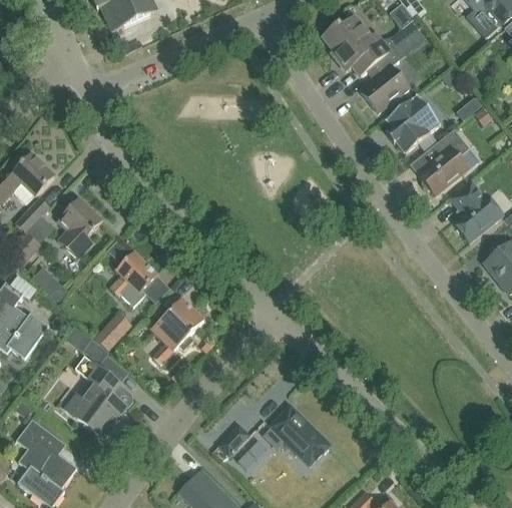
[(92,0),(96,8),(101,6),(112,31),(114,30),(156,12),(150,0),(92,0)]
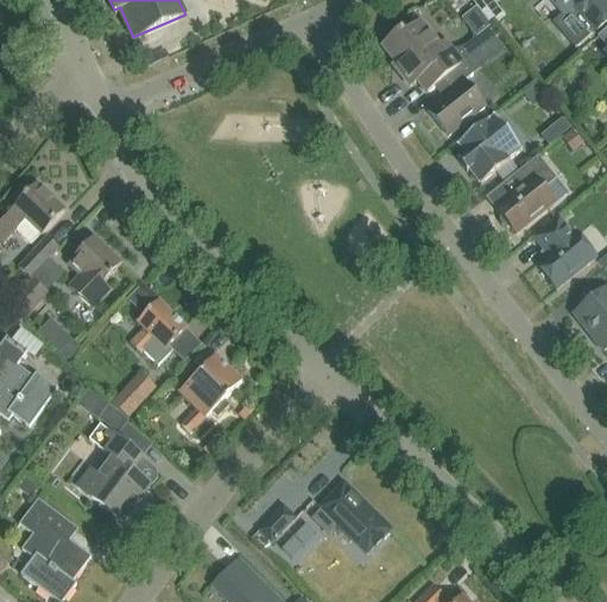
[(504,12),(494,0),(475,0),(492,20),(504,12)]
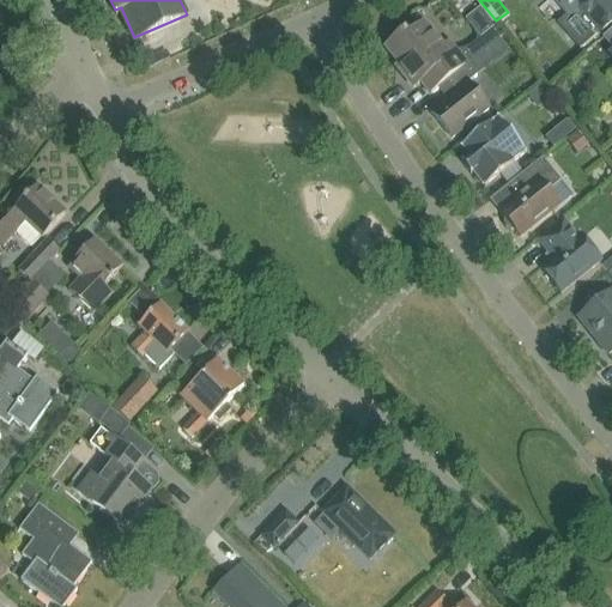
[(556,0),(565,11),(556,19),(580,46),(598,30),(611,16),(611,0),(556,0)]
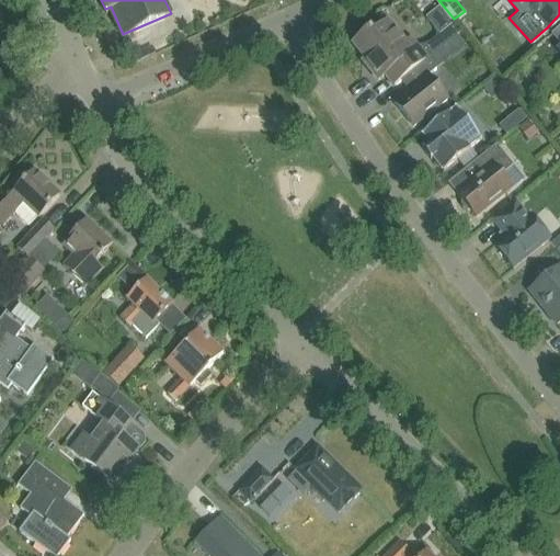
[(407,71),(426,55),(415,42),(409,35),(404,38),(387,18),(385,20),(381,15),(352,41),(370,63),(368,65),(378,76),(385,70),(395,82),(407,71)]
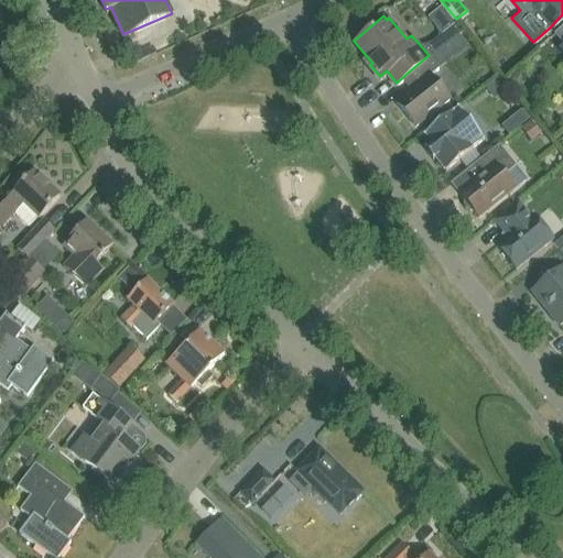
[(455,21),(431,39),(439,47),(458,32),(462,30),(455,21)]
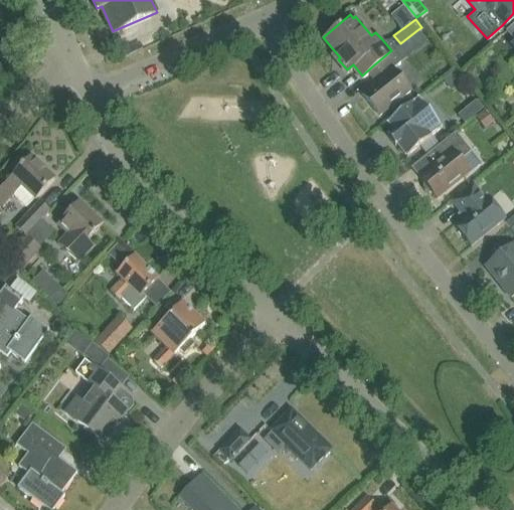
[(513,19),(505,28),(513,37),(513,40),(511,43),(513,46),(513,19)]
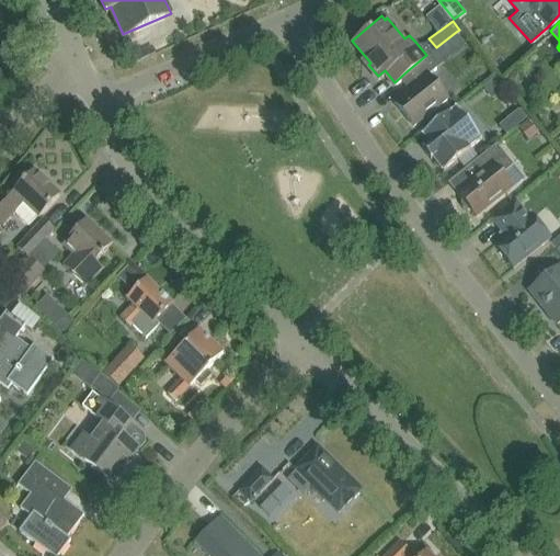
[(456,32),(436,47),(444,58),(465,42),(456,32)]
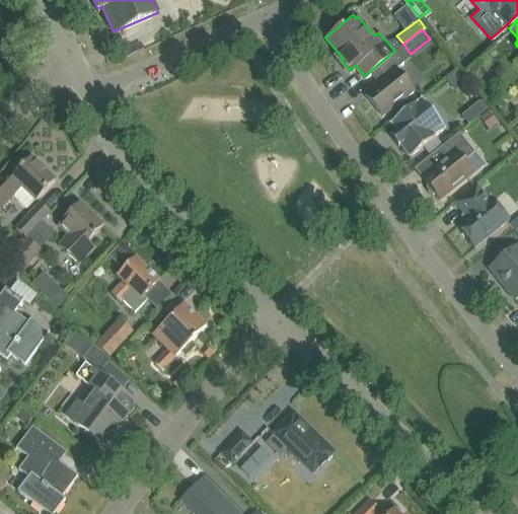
[(495,68),(506,56),(499,49),(487,61),(495,68)]
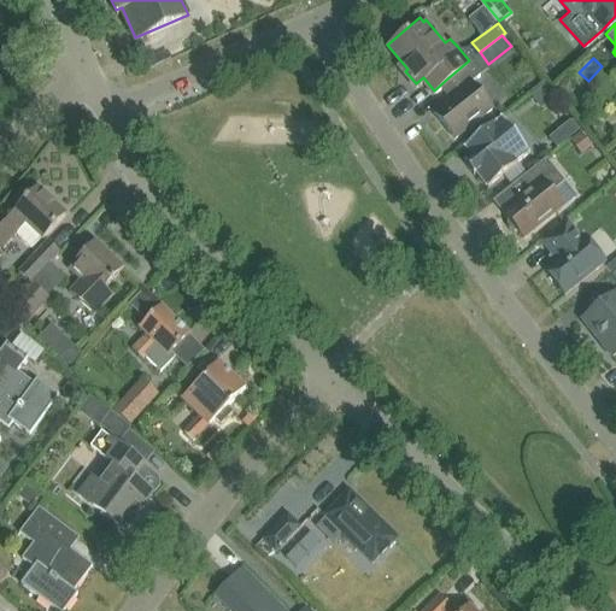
[(479,71),(469,60),(447,78),(456,89),(433,109),(453,135),(491,105),(470,78),(479,71)]
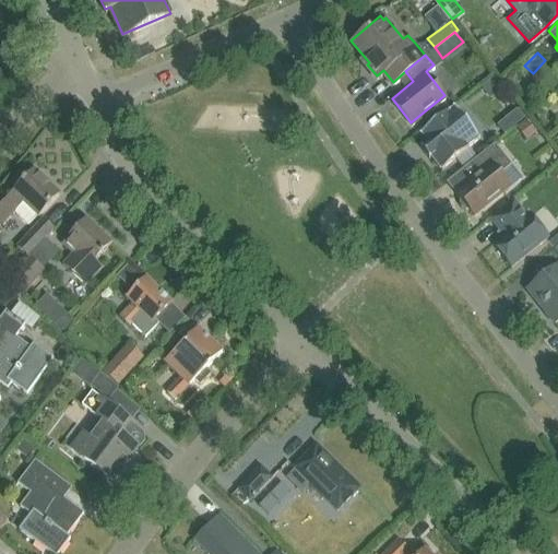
[(502,78),(490,83),(499,103),(511,97),(502,78)]
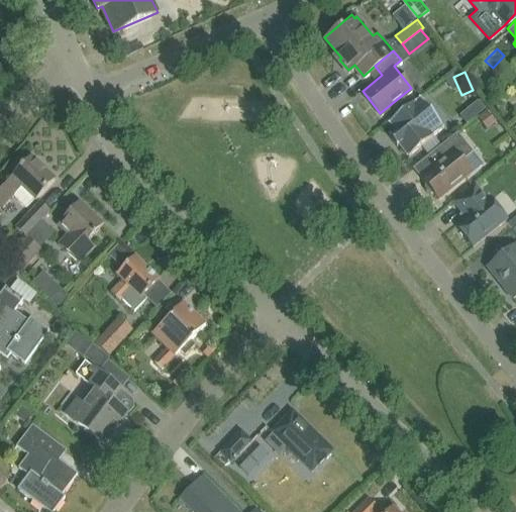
[(396,128),(389,134),(396,142),(398,141),(407,154),(443,124),(420,96),(415,100),(414,99),(389,119),(396,128)]
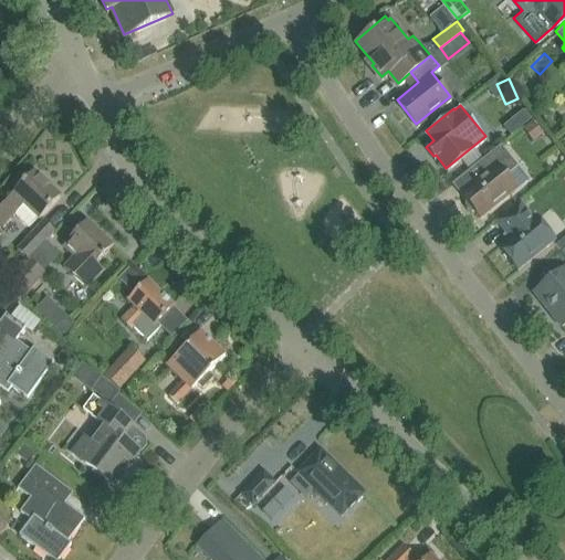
[(522,106),(502,123),(510,131),(530,116),(522,106)]
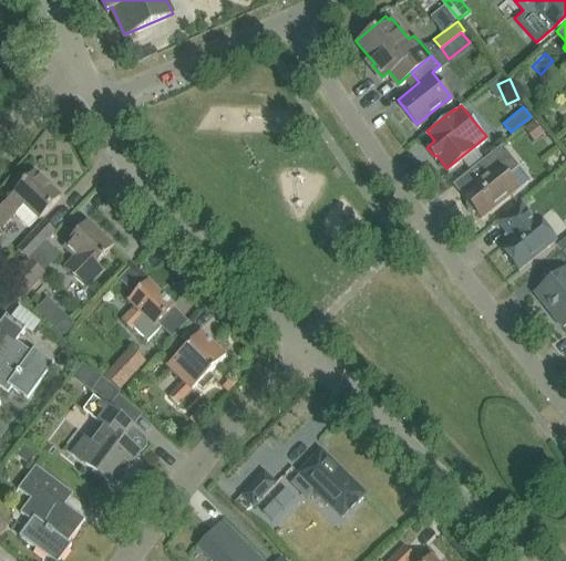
[(533,117),(523,125),(533,138),(543,130),(533,117)]
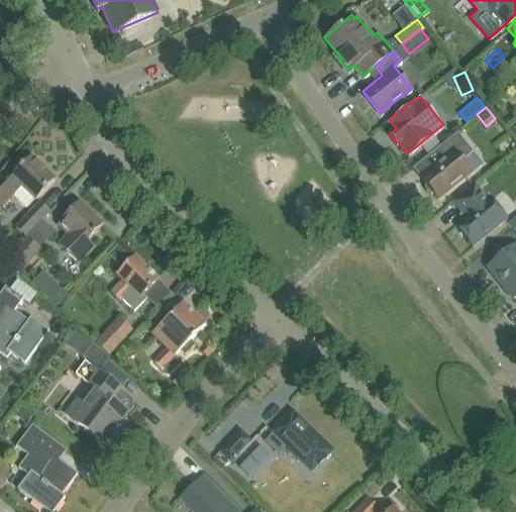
[(440,158),(420,174),(425,180),(424,184),(426,188),(429,191),(433,191),(437,196),(471,170),(461,158),(473,149),(456,129),(432,148),(440,158)]
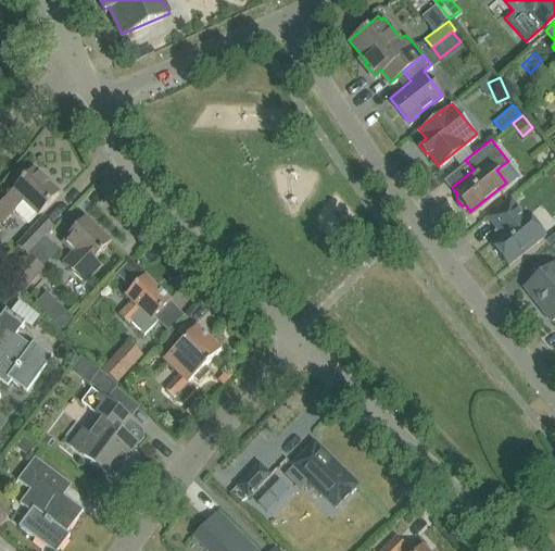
[(2,196),(0,198),(0,216),(3,220),(14,208),(25,218),(28,218),(36,210),(38,212),(59,190),(33,165),(2,197),(2,196)]
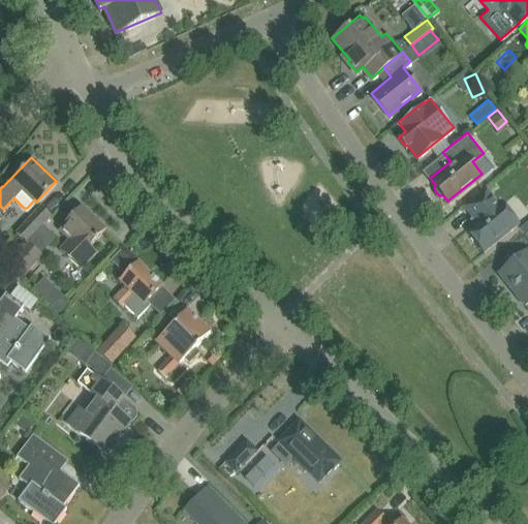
[(486,185),(463,204),(475,218),(465,226),(484,249),(518,221),(499,198),(497,201),(486,185)]
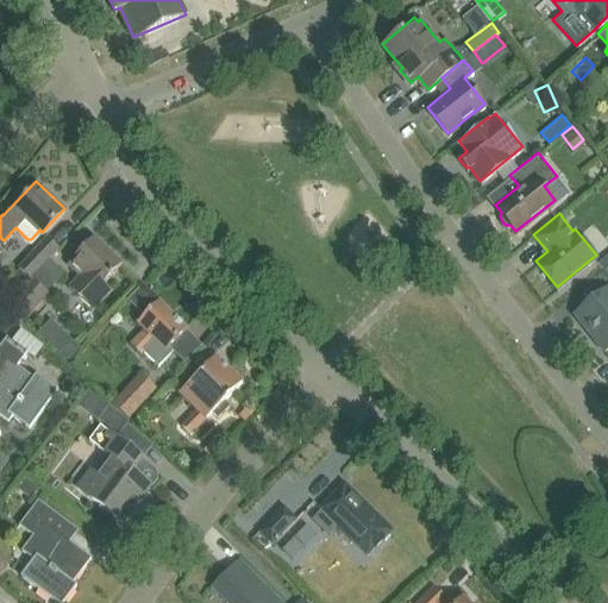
[(31,275),(48,256),(57,245),(45,234),(17,263),(29,274),(29,272),(31,275)]
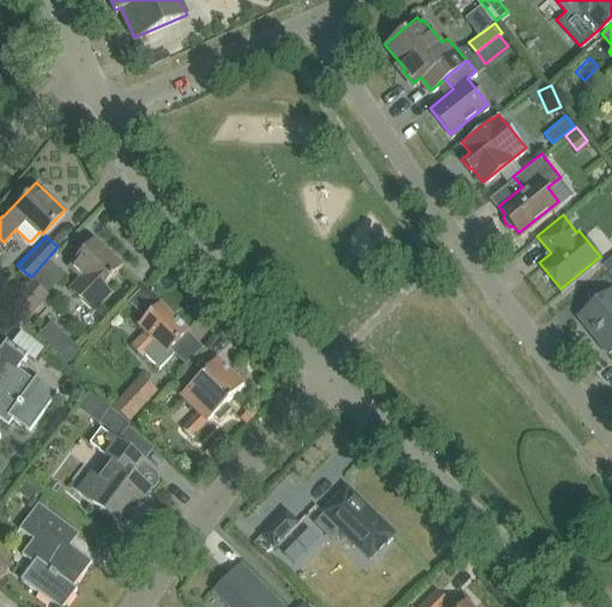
[(94,236),(67,263),(79,274),(67,286),(92,309),(110,289),(103,283),(122,262),(94,236)]
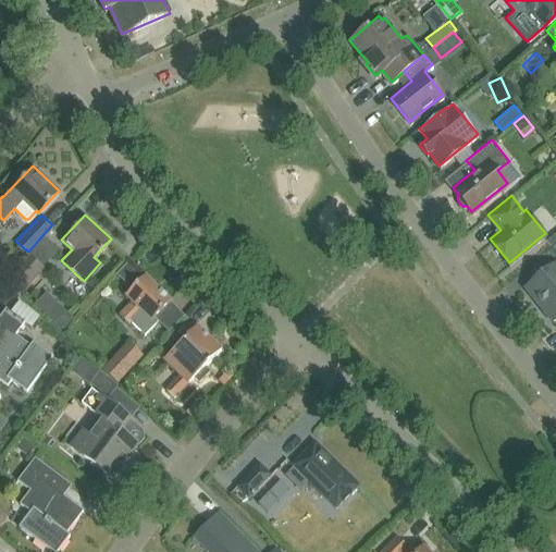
[(54,245),(44,234),(28,252),(29,253),(4,282),(19,294),(42,266),(39,262),(54,245)]
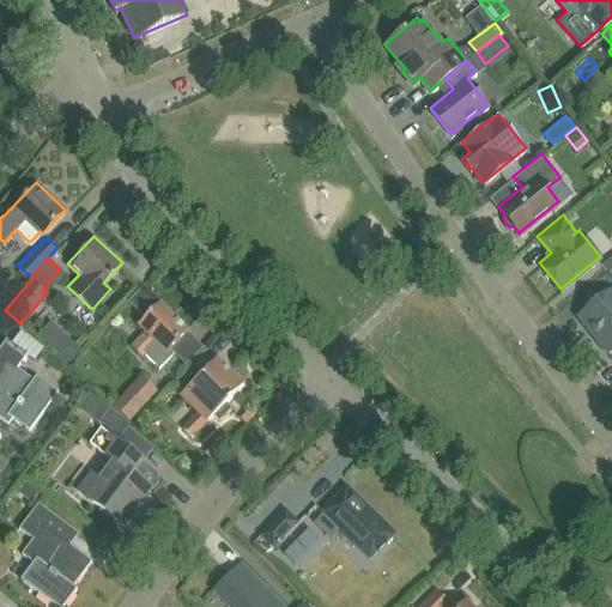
[(611,287),(610,285),(576,311),(609,351),(611,347),(611,287)]
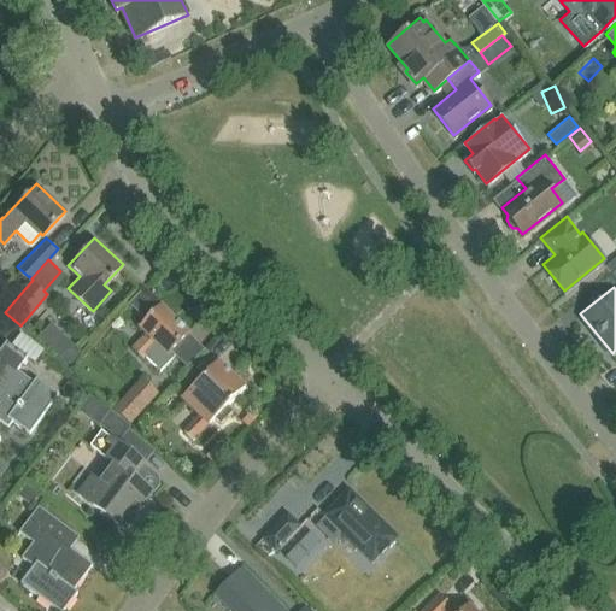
[(170,348),(188,330),(160,303),(139,324),(146,332),(132,346),(142,357),(145,354),(159,368),(175,353),(170,348)]
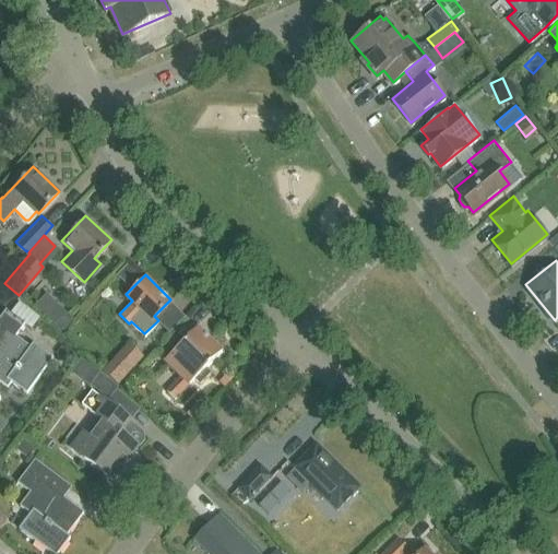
[(15,333),(24,321),(6,306),(0,313),(0,378),(8,384),(11,378),(27,390),(52,355),(33,341),(31,344),(15,333)]
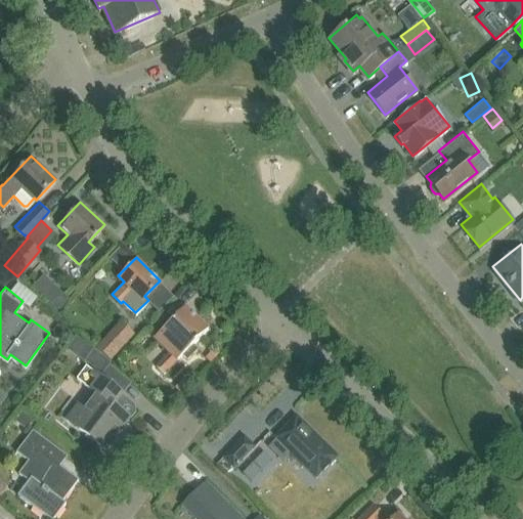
[(184,304),(154,336),(168,350),(155,363),(163,372),(181,352),(186,357),(198,346),(192,341),(207,327),(184,304)]
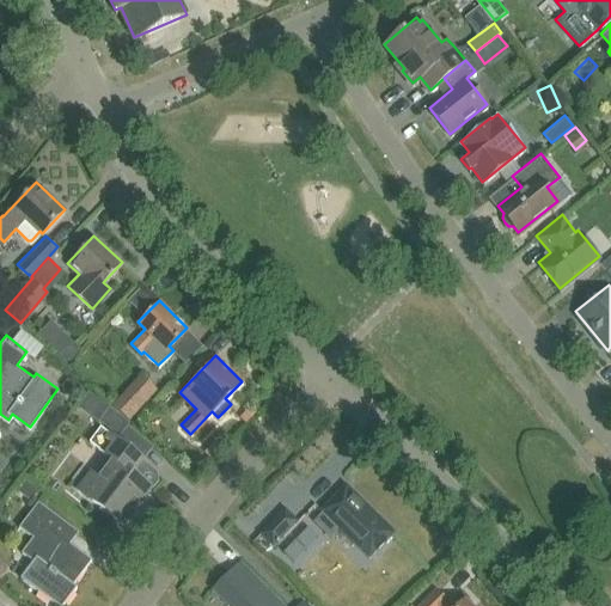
[(139,374),(114,403),(129,417),(154,389),(139,374)]
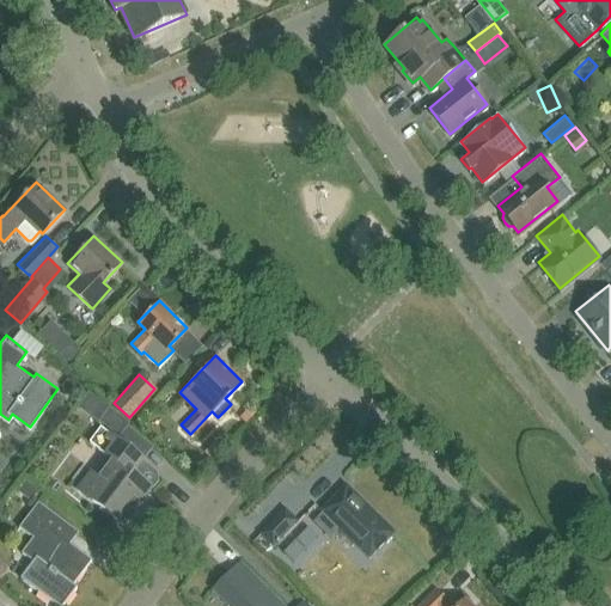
[(129,421),(109,405),(98,418),(118,434),(129,421)]
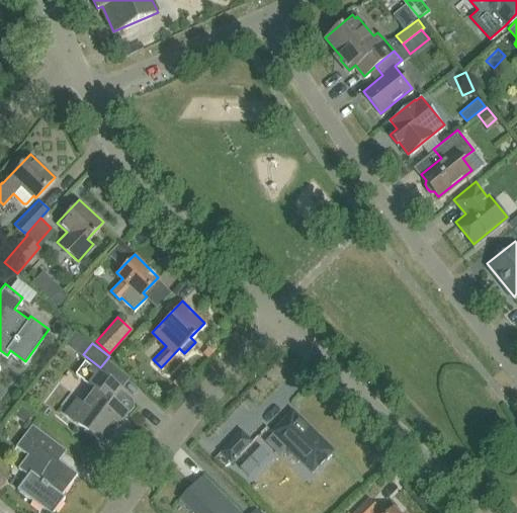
[(84,360),(75,372),(93,387),(84,400),(76,394),(63,412),(103,442),(126,411),(115,402),(124,391),(84,360)]
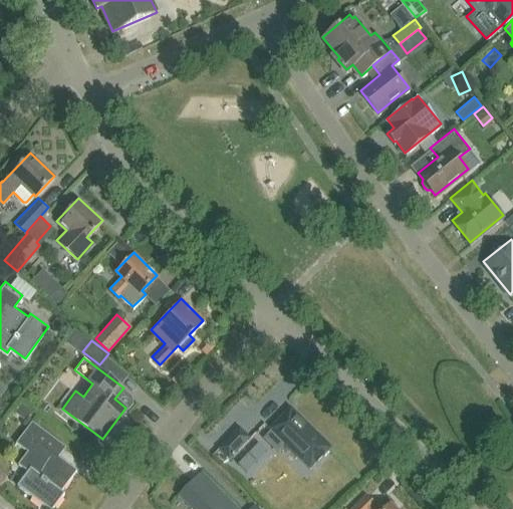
[(25,418),(31,408),(21,401),(14,410),(25,418)]
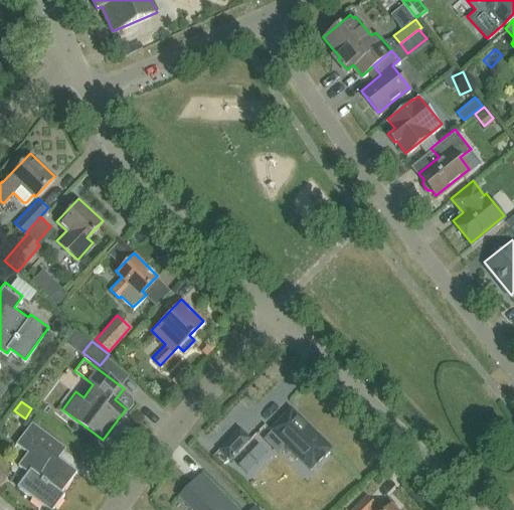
[(290,405),(269,427),(309,466),(330,445),(290,405)]
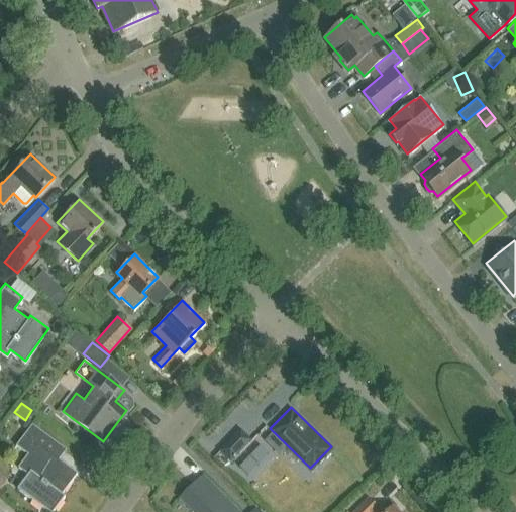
[(239,427),(219,448),(229,458),(250,437),(239,427)]
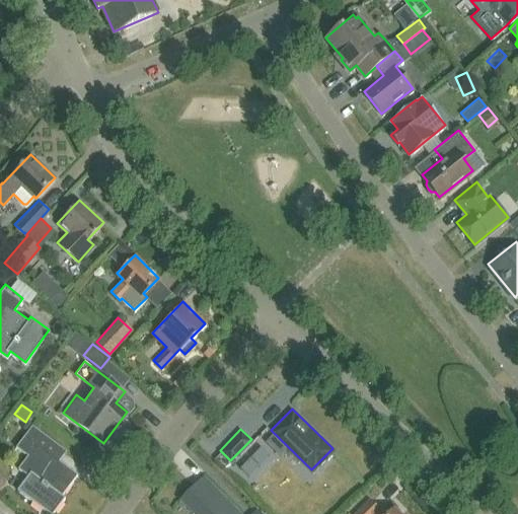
[(27,473),(16,488),(51,513),(64,496),(61,493),(76,472),(29,437),(20,448),(32,457),(22,470),(27,473)]
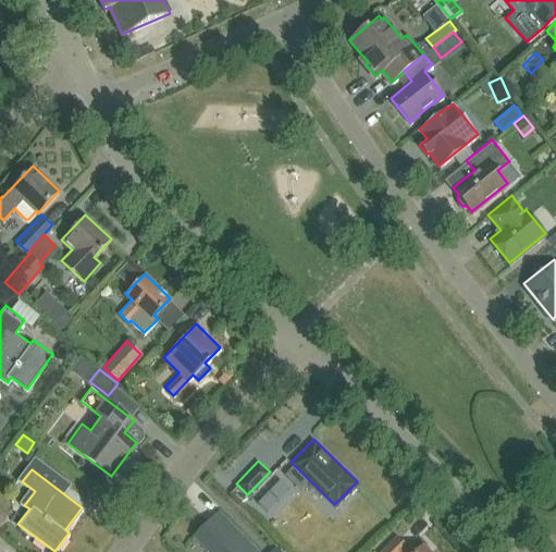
[(259,551),(218,510),(193,535),(210,551),(281,551),(276,547),(270,551),(259,551)]
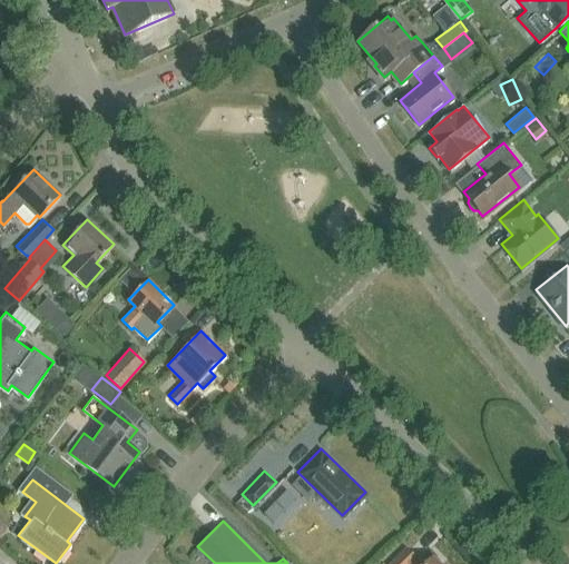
[(405,546),(386,563),(439,563),(432,557),(424,563),(420,563),(414,558),(417,557),(405,546)]
